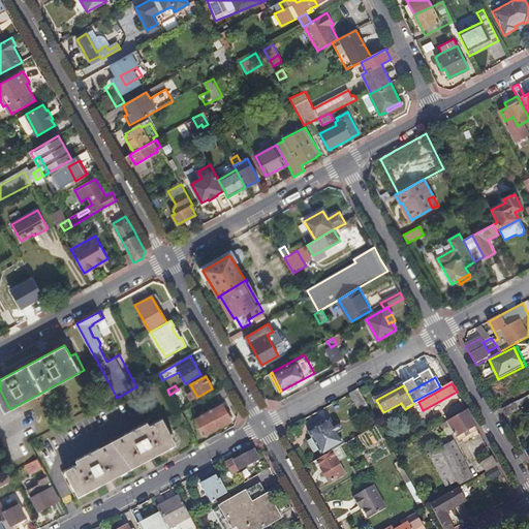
[(227,395),(223,387),(203,400),(206,407),(227,395)]
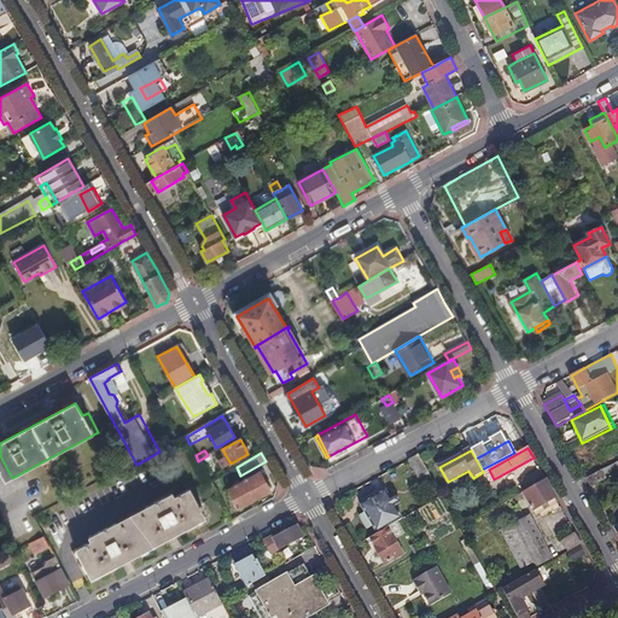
[(419,477),(429,472),(420,455),(419,455),(409,460),(419,477)]
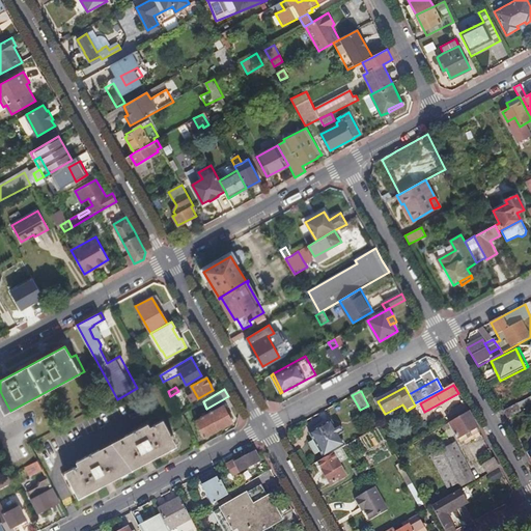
[(530,397),(516,404),(519,409),(530,401),(530,397)]
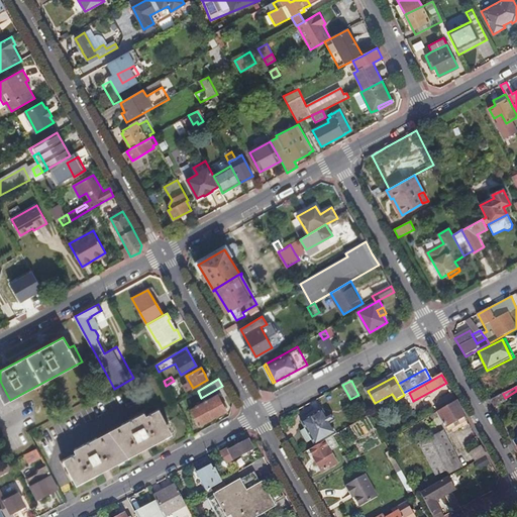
[(6,393),(1,396),(5,403),(10,400),(6,393)]
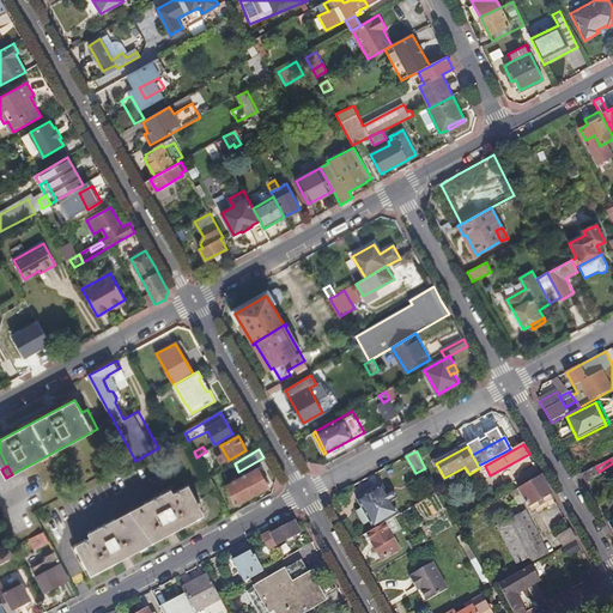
[(523,485),(541,475),(536,467),(520,477),(523,485)]
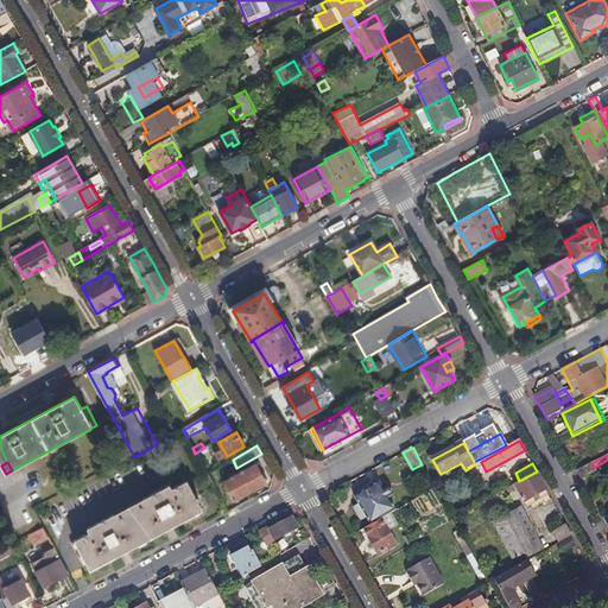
[(591,463),(576,470),(582,480),(596,472),(594,468),(591,463)]
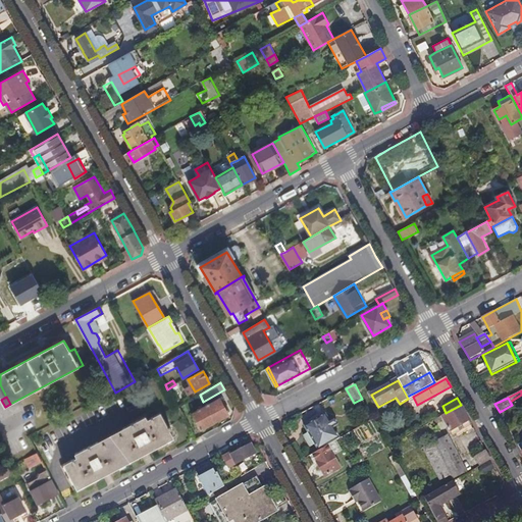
[(219,399),(206,406),(215,422),(228,415),(219,399)]
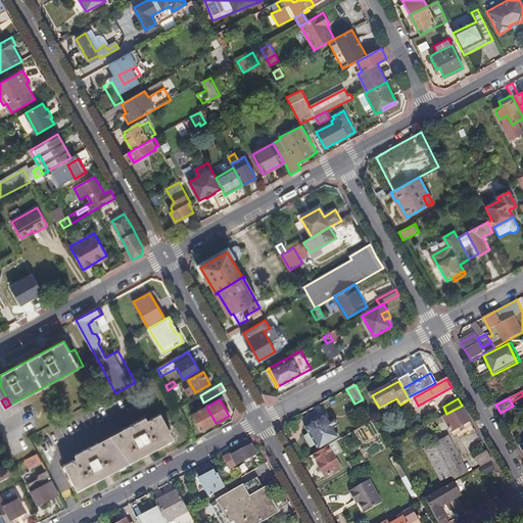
[(452,432),(470,421),(462,406),(446,414),(442,417),(452,432)]
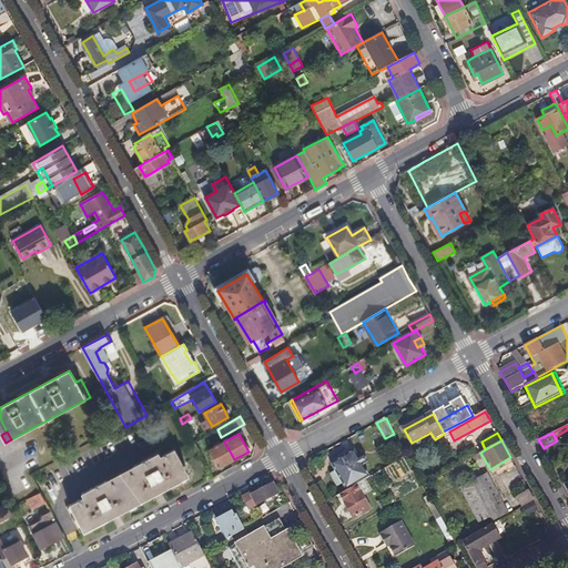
[(234,459),(224,442),(210,450),(219,467),(234,459)]
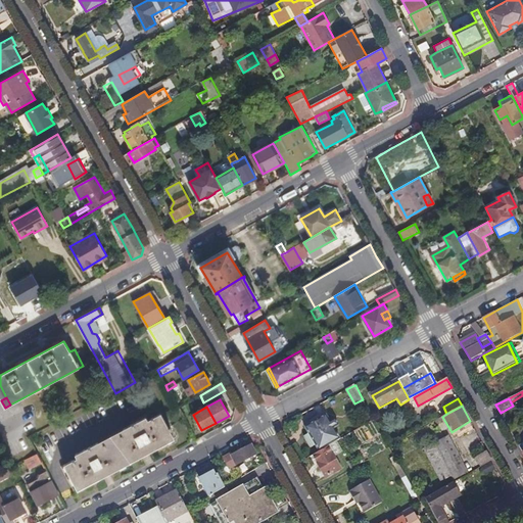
[(146,418),(124,430),(126,433),(101,446),(99,442),(76,455),(78,459),(62,467),(76,491),(174,439),(161,414),(148,421),(146,418)]
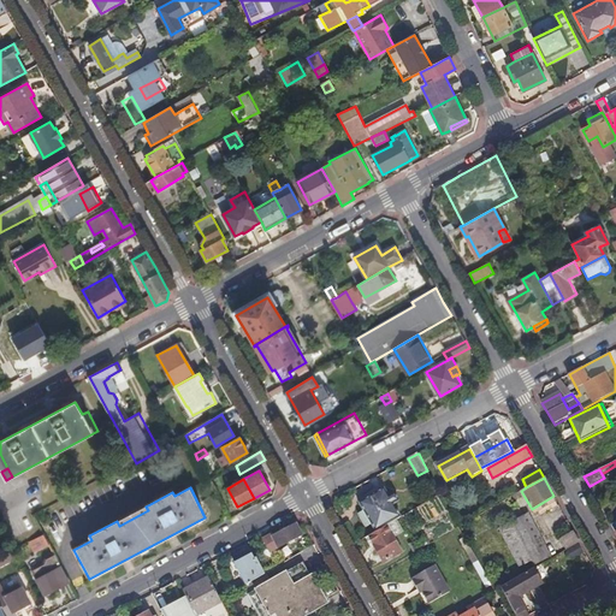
[(386,526),(401,517),(394,504),(398,501),(395,493),(389,497),(384,489),(360,503),(365,510),(359,514),(367,527),(372,525),(375,532),(386,526)]
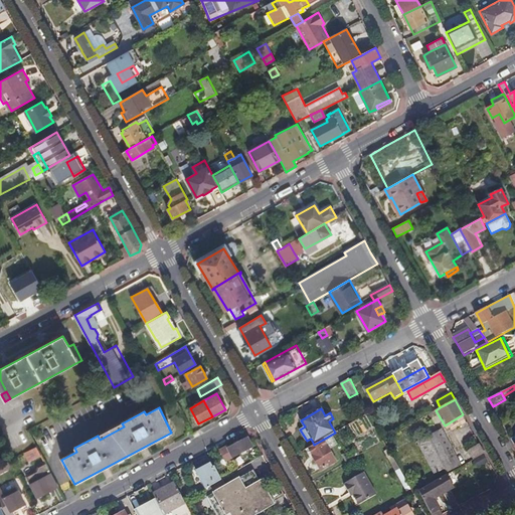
[(124,426),(122,423),(98,436),(100,440),(124,426)]
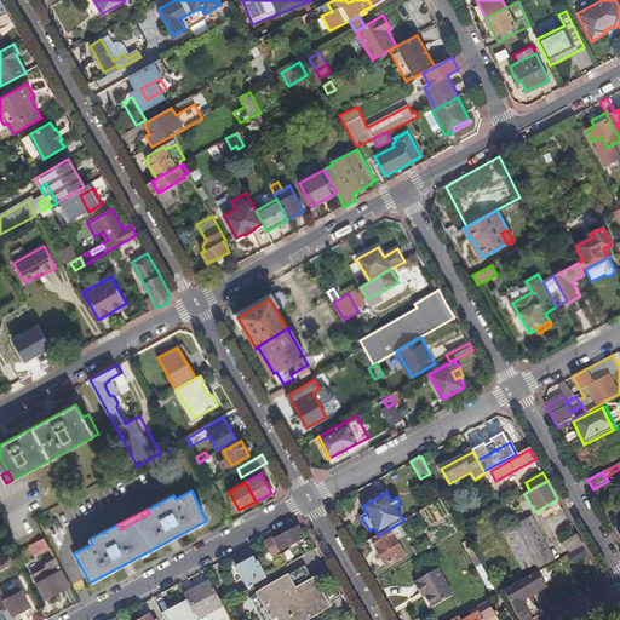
[(538,568),(555,560),(532,517),(503,533),(523,570),(535,564),(538,568)]
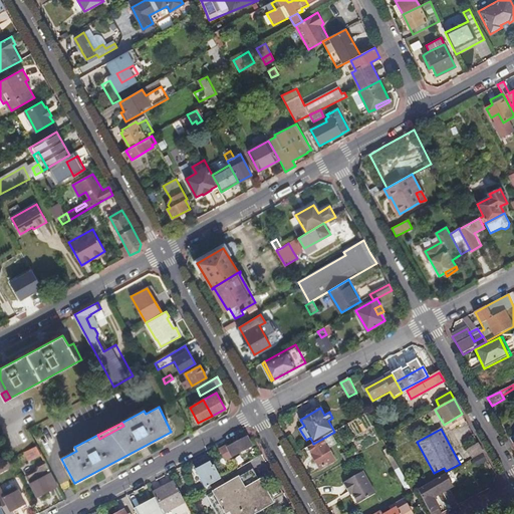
[(220,451),(225,461),(252,447),(247,439),(228,449),(227,447),(220,451)]
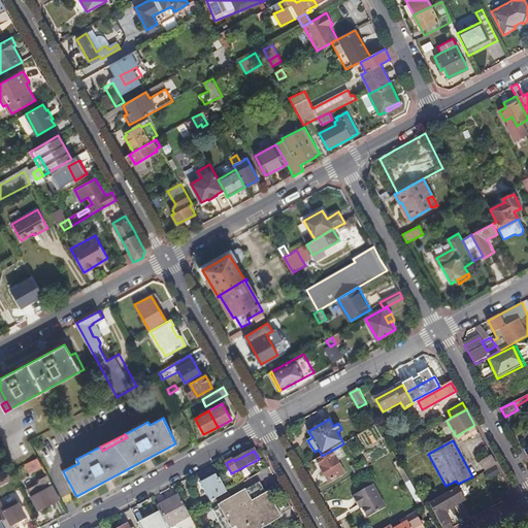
[(322,456),(316,459),(329,483),(344,473),(331,451),(322,456)]
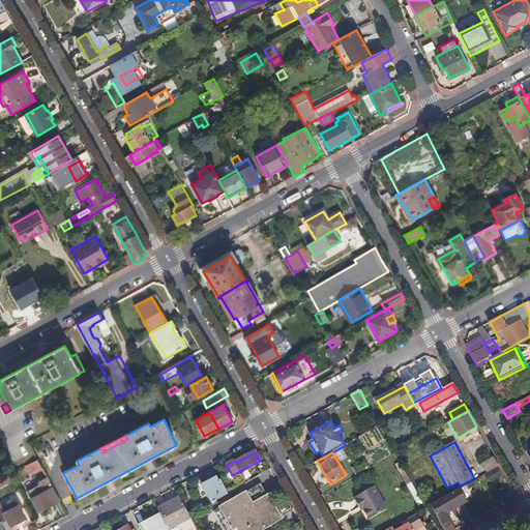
[(498,467),(499,467),(494,458),(482,464),(488,473),(489,472),(498,467)]
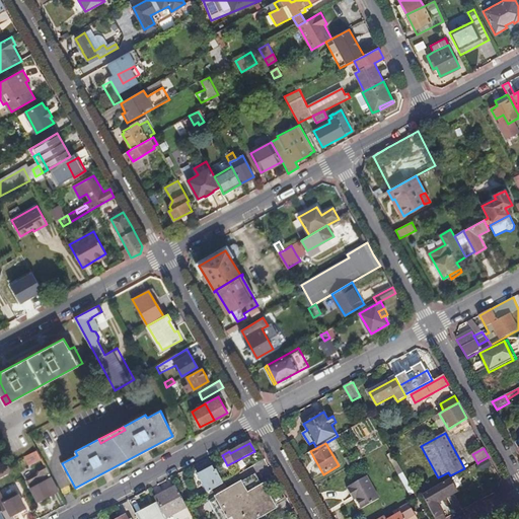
[(36,450),(25,456),(29,464),(42,458),(36,450)]
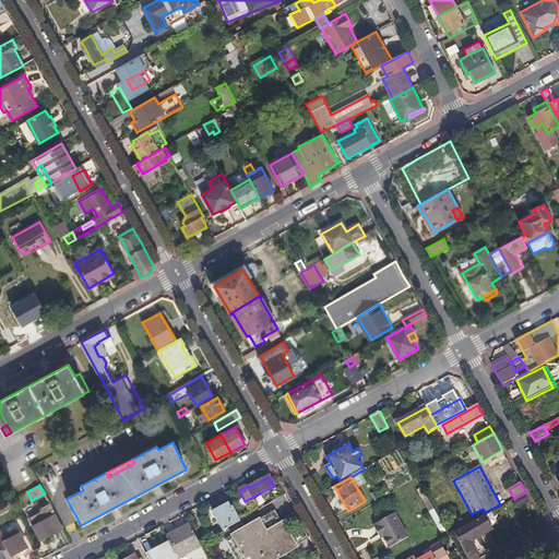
[(372,494),(377,501),(390,494),(385,486),(372,494)]
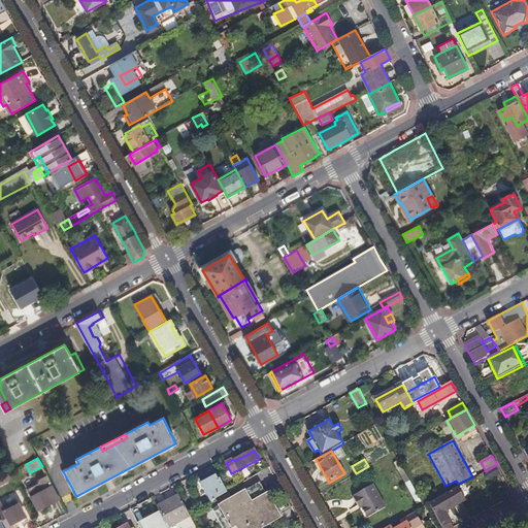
[(500,473),(496,465),(487,470),(491,479),(500,473)]
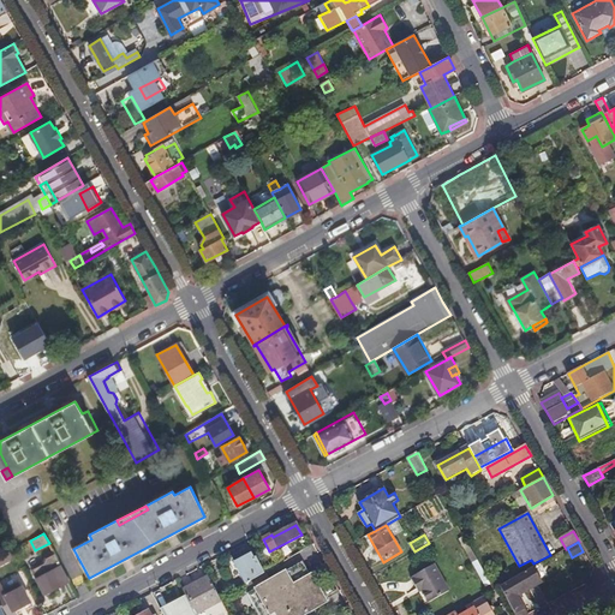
[(245,584),(264,573),(256,557),(255,559),(249,548),(232,556),(245,584)]
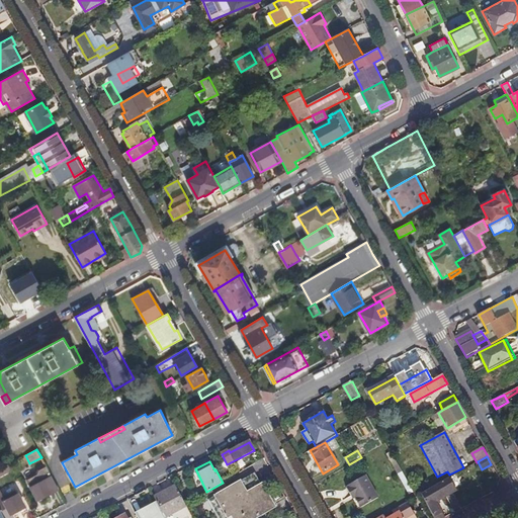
[(10,463),(0,468),(0,476),(13,469),(10,463)]
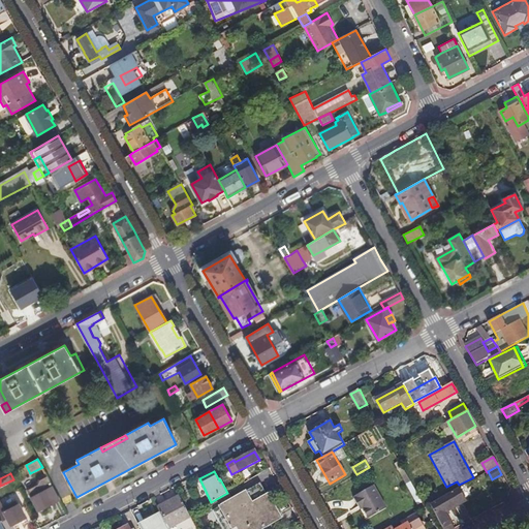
[(60,499),(47,475),(39,478),(37,484),(28,489),(39,510),(60,499)]
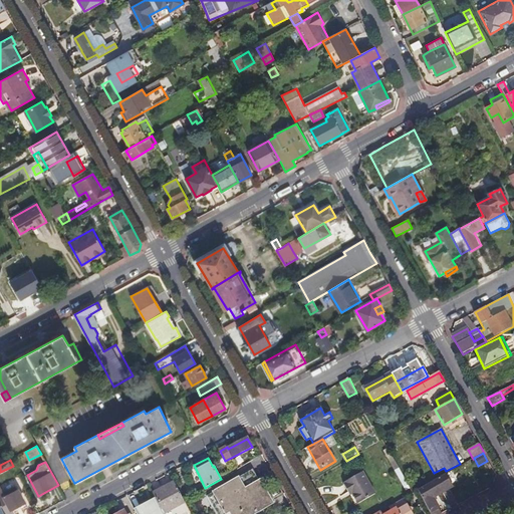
[(253,490),(262,485),(253,470),(248,472),(255,484),(251,487),(253,490)]
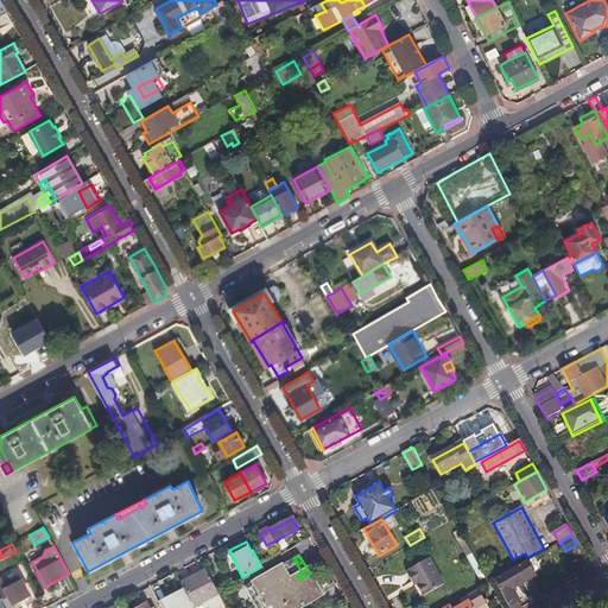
[(255,607),(299,607),(322,595),(310,574),(299,580),(297,576),(302,572),(293,558),(244,588),(255,607)]
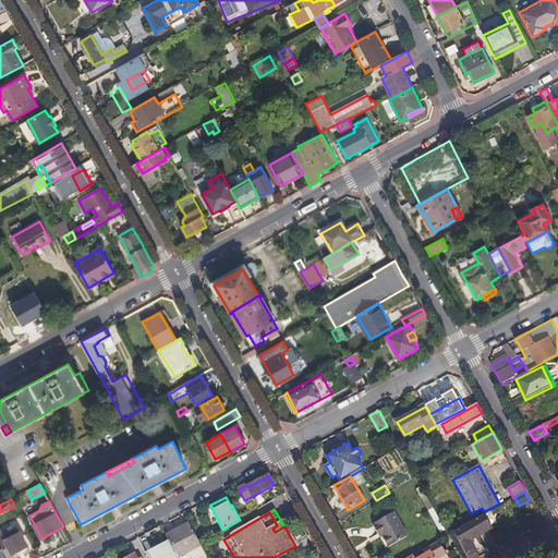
[(373,525),(378,534),(380,533),(381,536),(388,547),(408,536),(393,512),(375,523),(376,524),(373,525)]
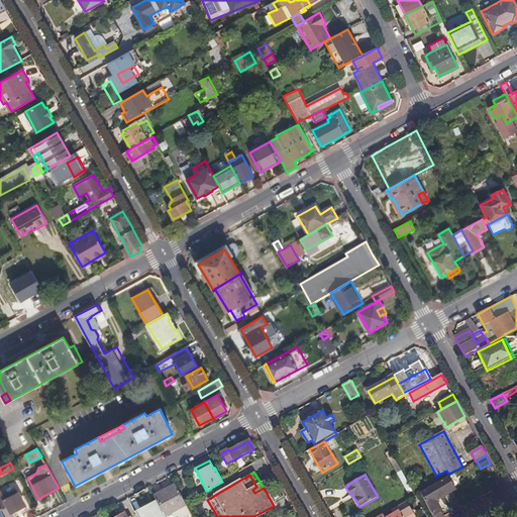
[(433,516),(442,516),(444,516),(436,500),(455,490),(448,477),(421,493),(433,516)]
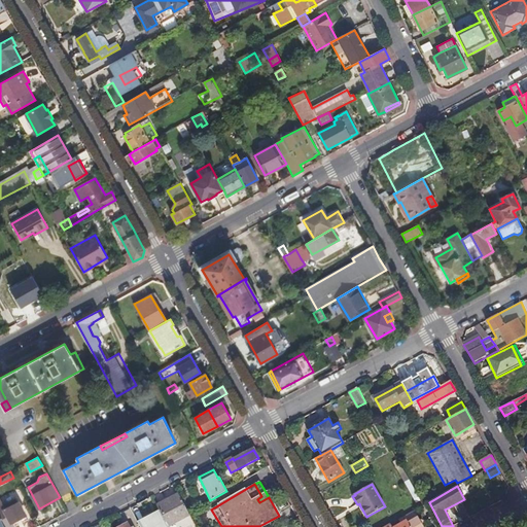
[(168,526),(183,526),(180,520),(189,515),(188,513),(178,494),(156,505),(159,510),(168,526)]
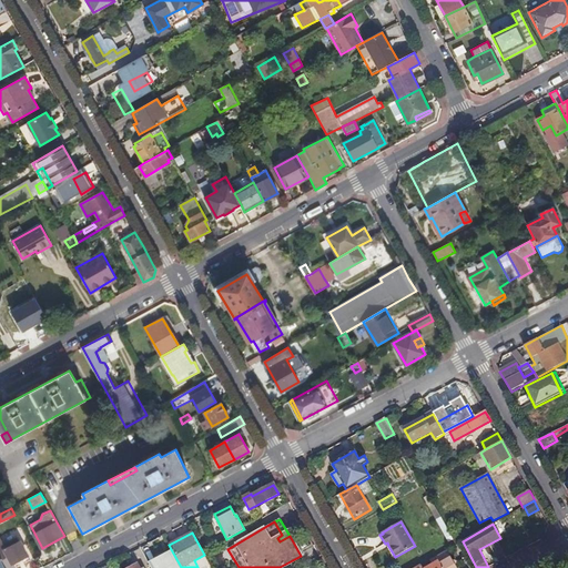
[(0,558),(4,567),(14,567),(12,564),(28,555),(20,541),(4,549),(0,539),(0,558)]
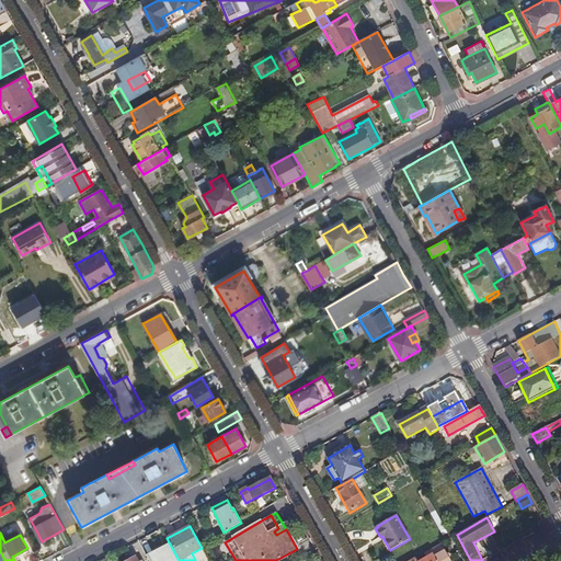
[(146,556),(149,560),(179,560),(169,542),(146,556)]
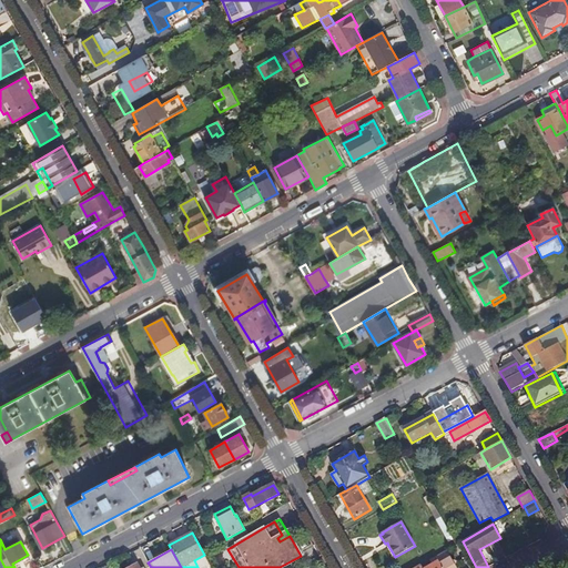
[(421,565),(422,567),(456,567),(446,550),(421,565)]
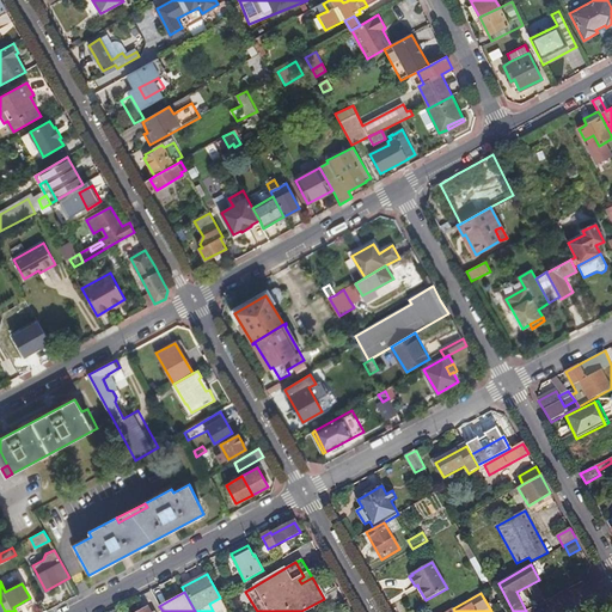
[(222,611),(227,611),(220,598),(209,604),(213,611),(222,611)]
